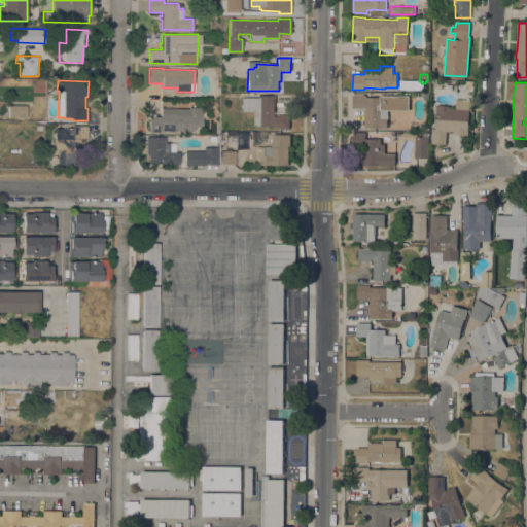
[(364,95),(364,97),(380,97),(380,95),(410,96),(409,110),(388,110),(388,118),(387,118),(387,128),(364,128),(364,109),(352,108),(352,94),(364,95)]
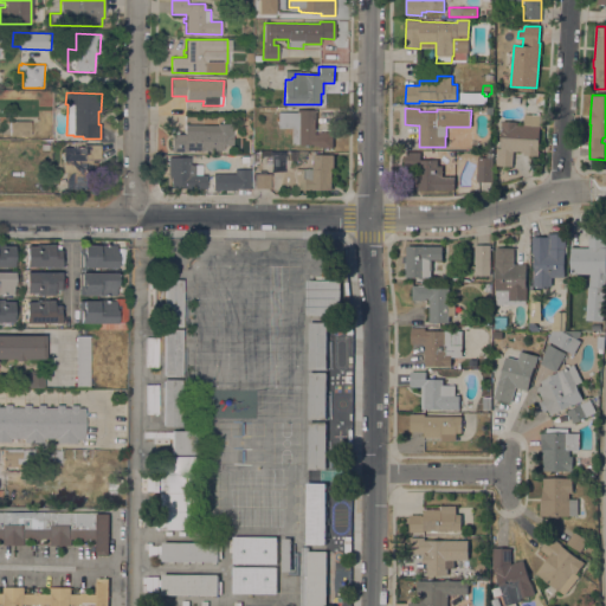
[(333,147),(318,148),(318,146),(314,146),(314,144),(291,144),(291,128),(278,128),(278,113),(296,113),(296,110),(316,110),(316,134),(320,133),(333,133),(333,147)]
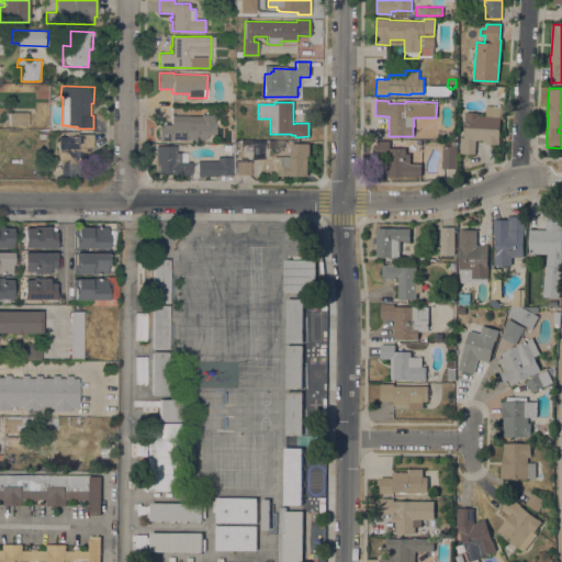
[(502,107),(499,139),(499,144),(485,144),(485,141),(476,141),(475,154),(459,154),(460,137),(464,137),(465,115),(465,112),(480,113),(480,115),(485,116),(485,105),(502,107)]
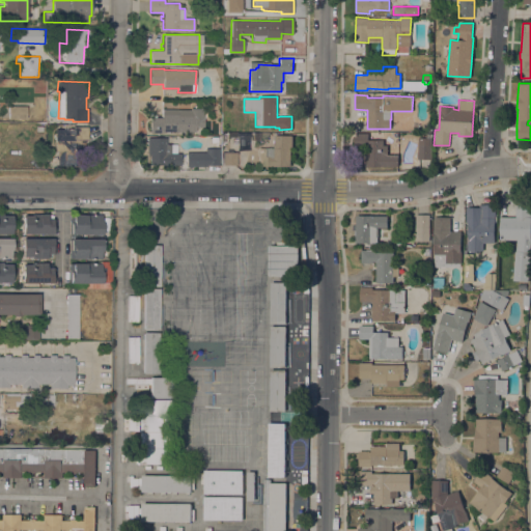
[(203,105),(203,127),(195,127),(195,132),(163,131),(163,133),(149,133),(150,117),(161,117),(161,116),(162,116),(163,113),(163,109),(191,110),(191,107),(196,105),(203,105)]
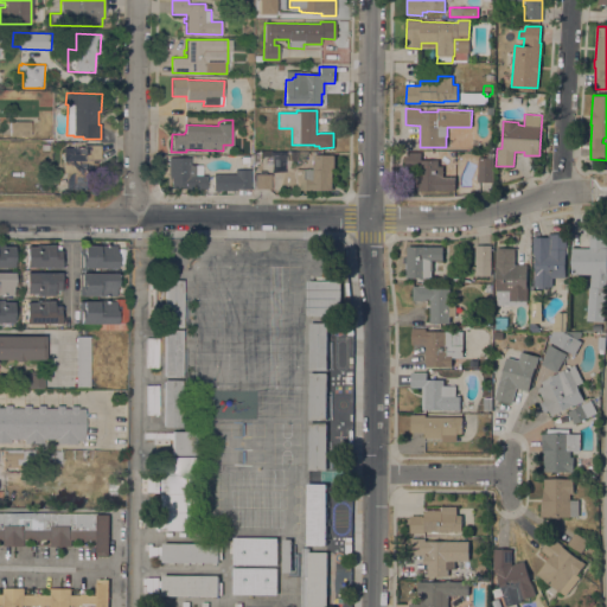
[(30,121),(30,134),(10,134),(10,121),(30,121)]
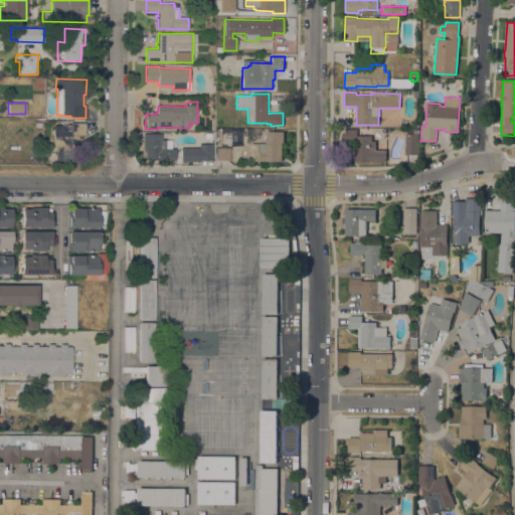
[(70,125),(70,123),(86,123),(84,136),(81,136),(81,162),(55,161),(55,147),(53,147),(53,125),(70,125)]
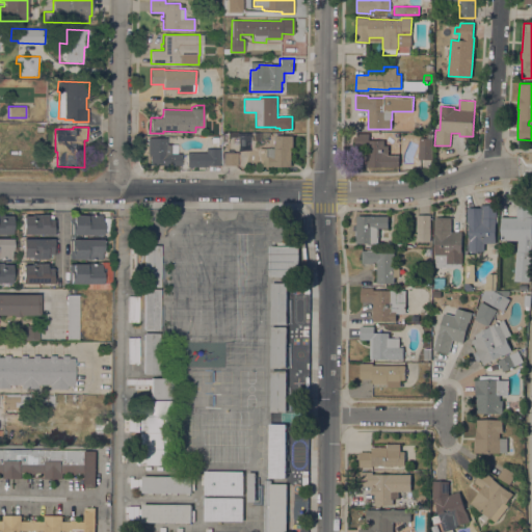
[(399,155),(399,166),(367,166),(367,156),(365,156),(365,153),(367,153),(367,148),(357,148),(357,147),(354,147),(355,133),(369,133),(369,139),(384,140),(383,145),(389,145),(389,155),(399,155)]
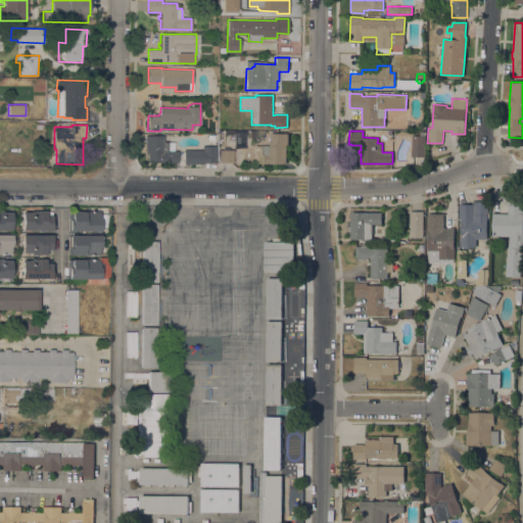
[(270,146),(270,133),(288,133),(288,144),(286,144),(286,164),(254,163),(254,145),(264,145),(270,146)]
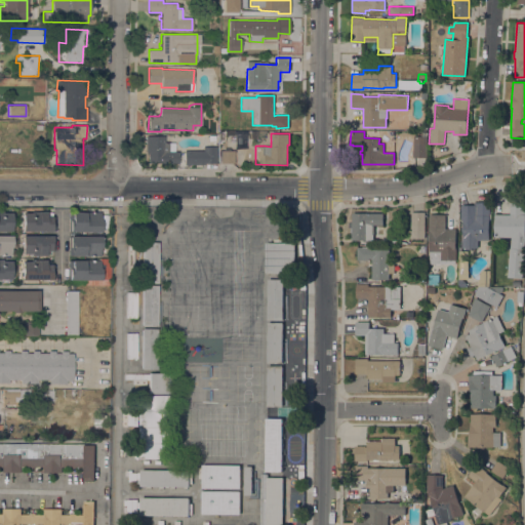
[(164,136),(164,143),(169,143),(169,152),(178,152),(178,163),(148,163),(148,154),(146,154),(146,135),(164,136)]
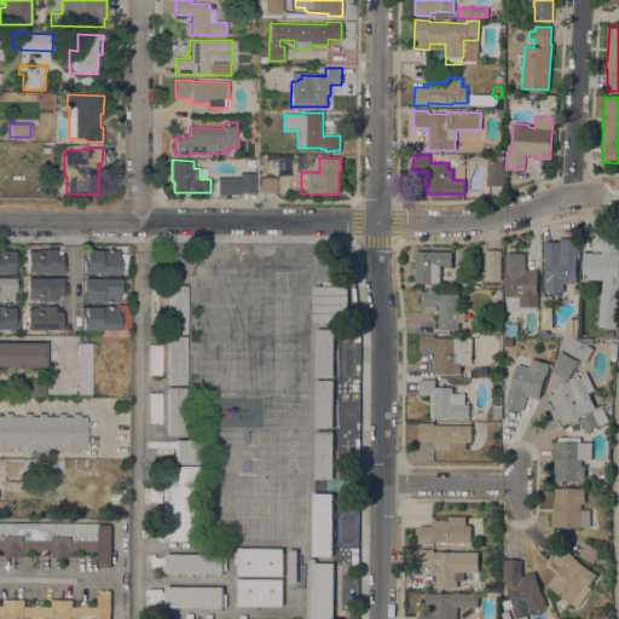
[(493,168),(493,161),(503,161),(503,167),(502,167),(502,186),(486,185),(487,168),(493,168)]
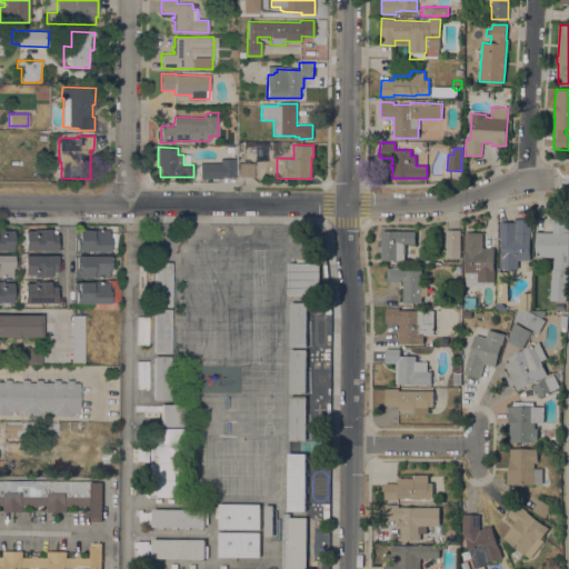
[(220,163),(220,159),(235,159),(235,177),(221,177),(221,178),(199,179),(199,163),(220,163)]
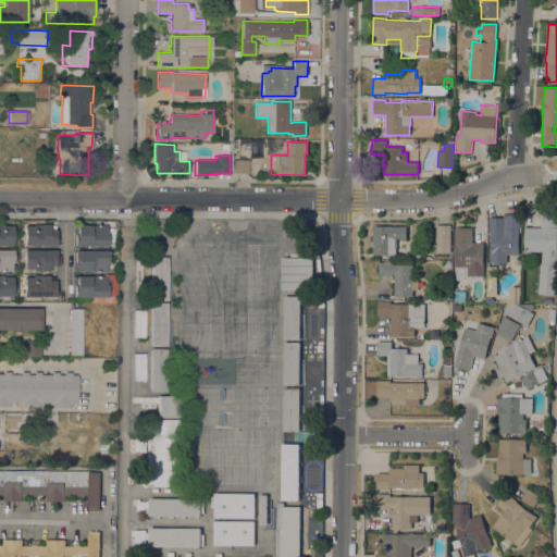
[(248,160),(248,173),(234,173),(234,160),(248,160)]
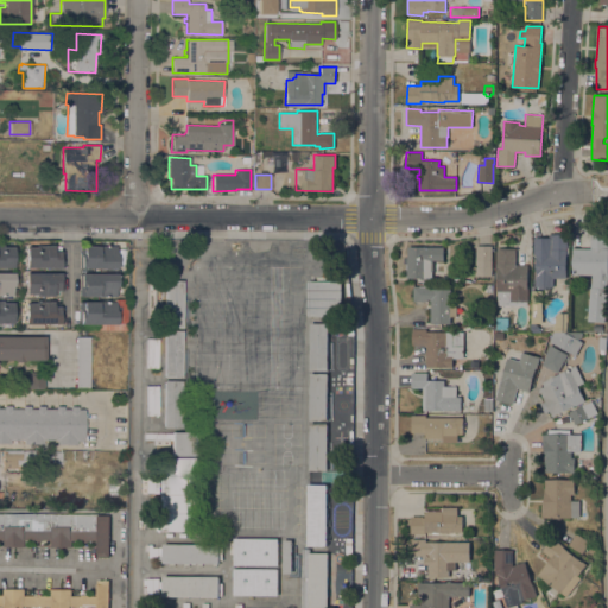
[(534,236),(549,238),(549,235),(556,235),(556,234),(568,234),(567,278),(553,278),(553,287),(550,287),(550,289),(539,289),(539,287),(536,287),(536,255),(533,253),(534,236)]
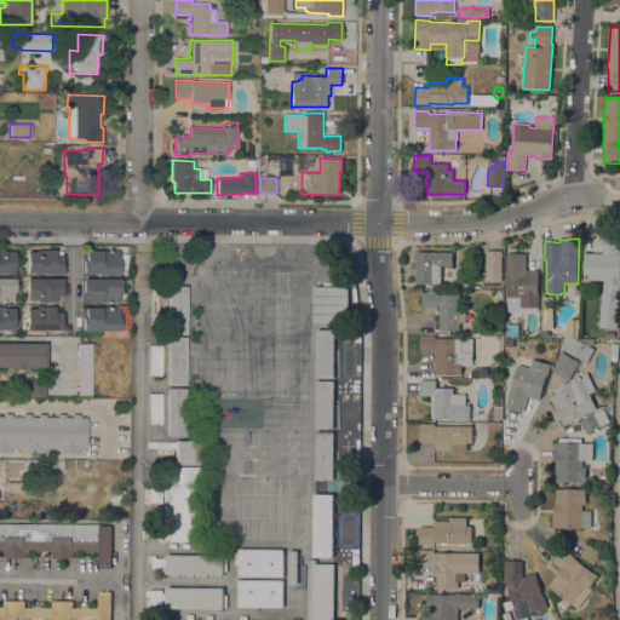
[(584,280),(585,253),(603,253),(603,240),(619,240),(619,294),(618,328),(600,327),(602,293),(603,293),(604,280),(584,280)]
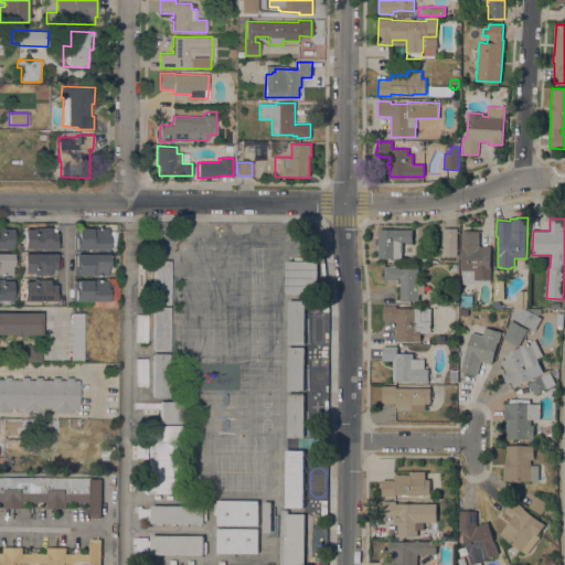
[(0,227),(2,227),(2,228),(13,230),(12,248),(0,248),(0,227)]
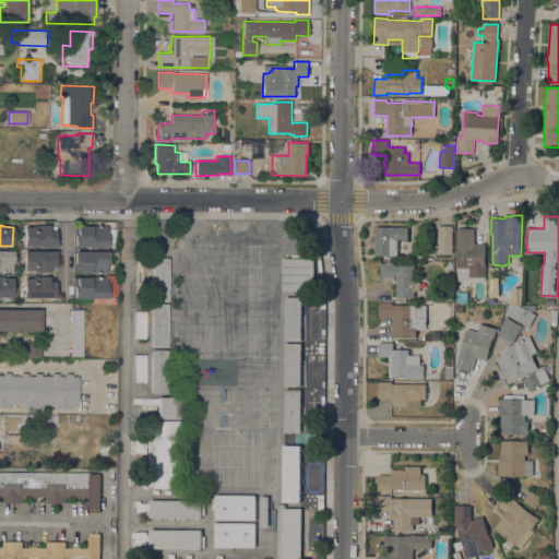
[(58,247),(23,246),(24,227),(33,227),(33,225),(49,226),(49,230),(58,230),(58,247)]
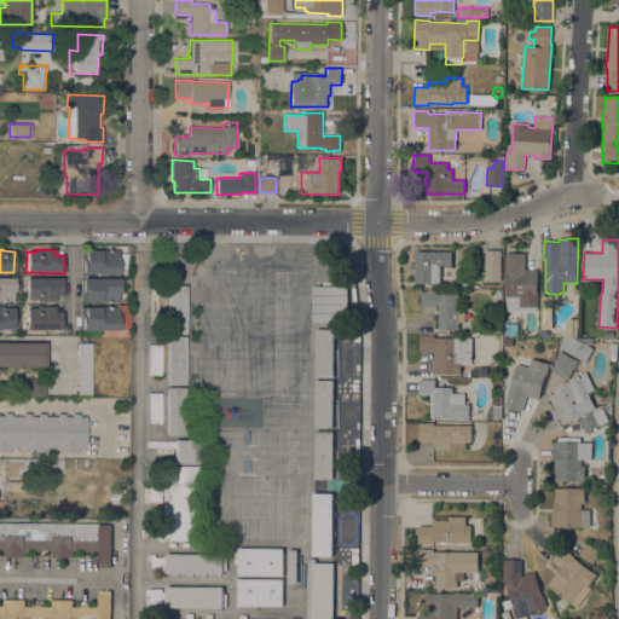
[(119,260),(120,260),(120,273),(81,273),(81,250),(119,250),(119,260)]
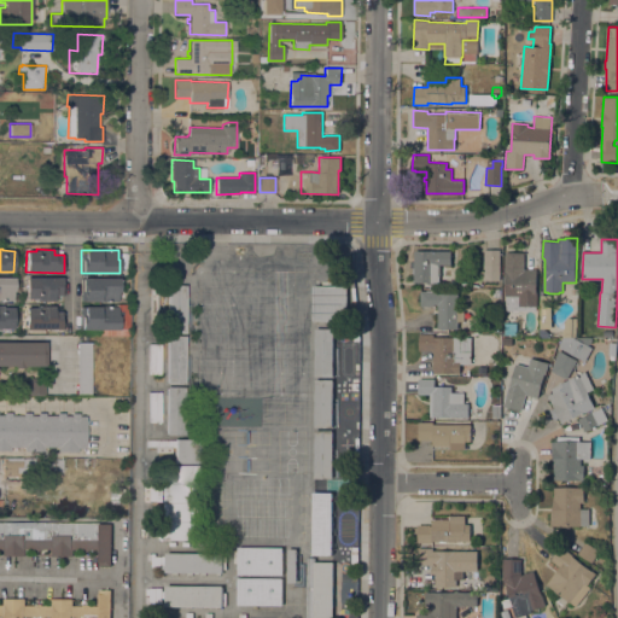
[(452,251),(452,264),(439,264),(439,283),(414,283),(414,268),(410,268),(410,262),(414,262),(414,250),(452,251)]
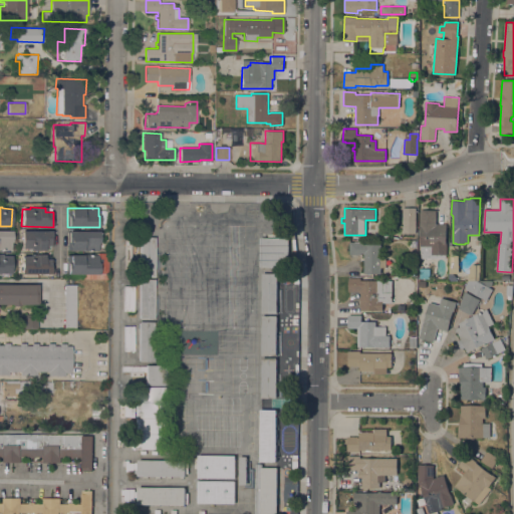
[(416,233),(402,233),(402,230),(403,230),(403,208),(416,208),(416,233)]
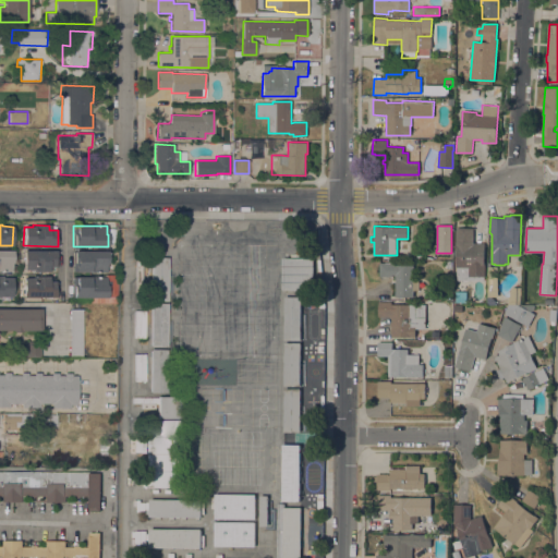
[(455,265),(456,228),(473,228),(473,243),(485,243),(485,258),(488,258),(488,277),(484,277),(484,280),(457,280),(457,265),(455,265)]
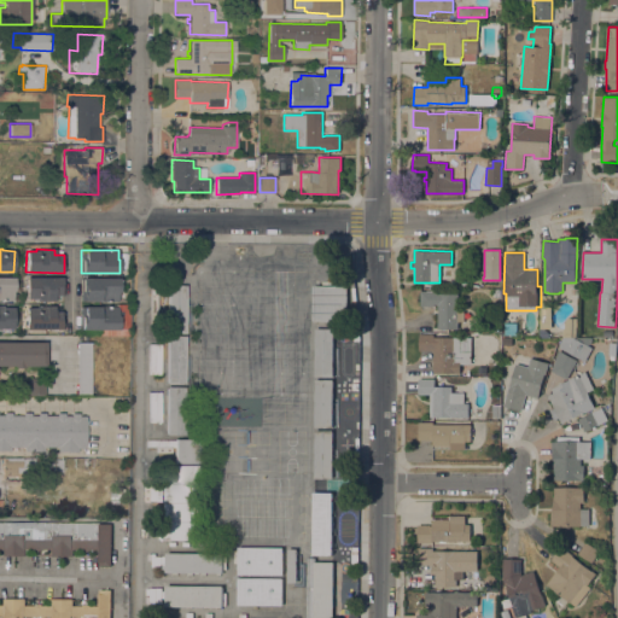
[(15,291),(13,291),(12,301),(0,299),(0,277),(15,278),(15,291)]
